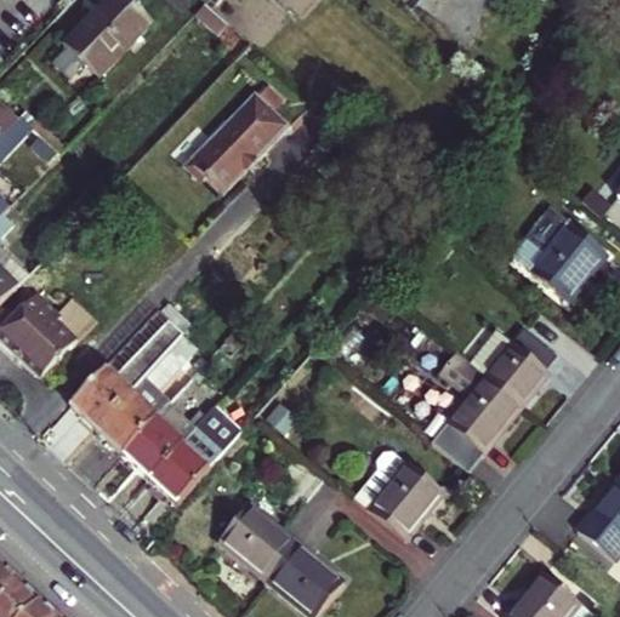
[(61,41),(100,78),(153,22),(130,0),(109,0),(89,22),(84,17),(61,41)]
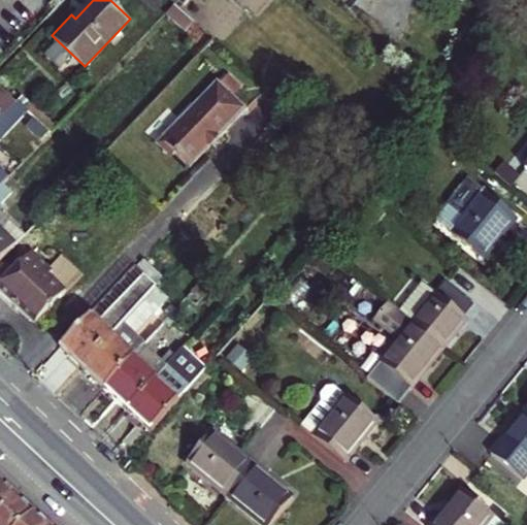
[(75,19),(93,0),(85,0),(71,14),(75,19)]
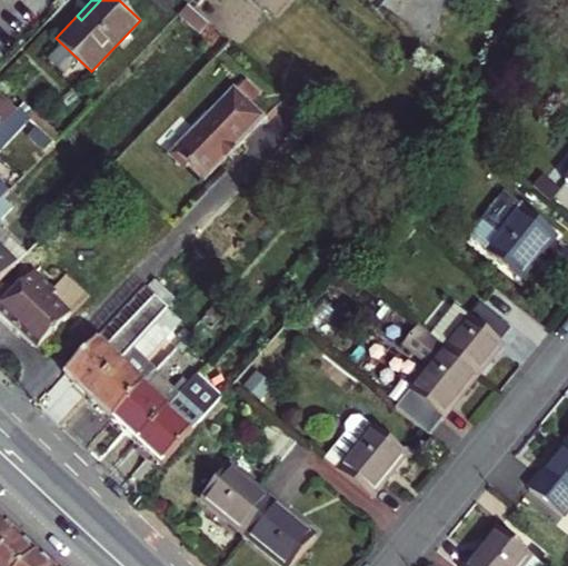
[(190,2),(180,12),(199,29),(209,19),(190,2)]
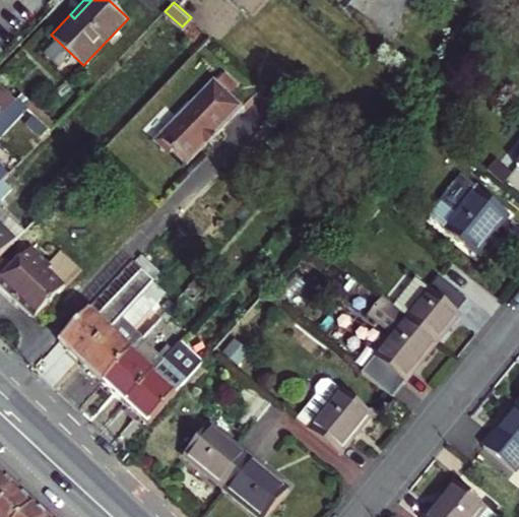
[(215,77),(159,133),(158,136),(158,139),(158,143),(161,148),(166,149),(175,148),(183,157),(195,157),(208,142),(207,137),(211,132),(215,136),(245,106),(232,92),(239,85),(225,73),(218,80),(215,77)]
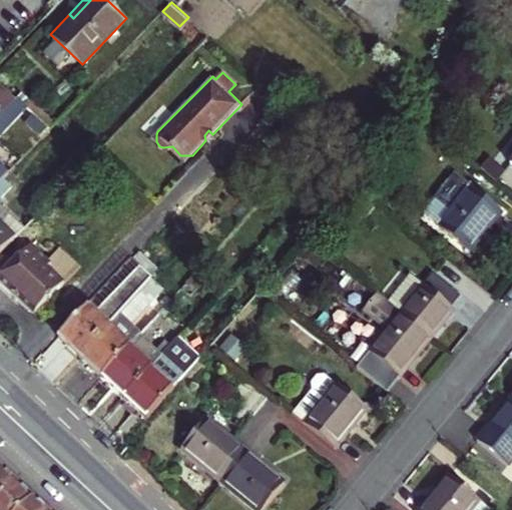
[(0,111),(14,97),(0,83),(0,111)]
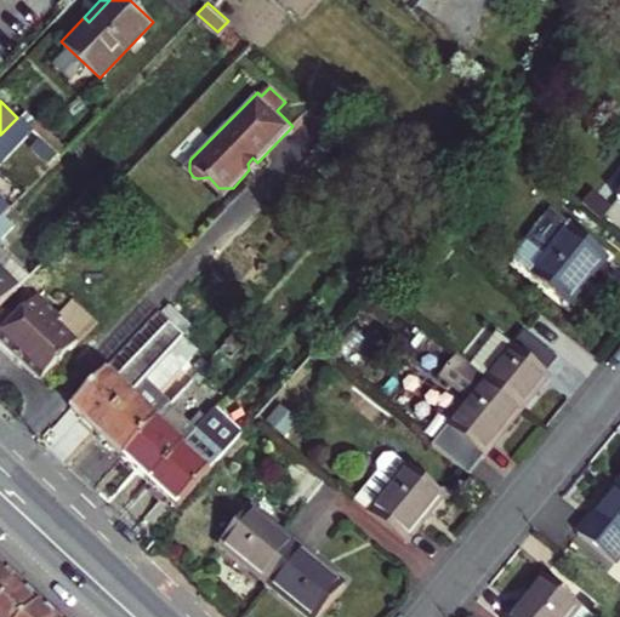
[(21,115),(60,153),(66,146),(27,108),(21,115)]
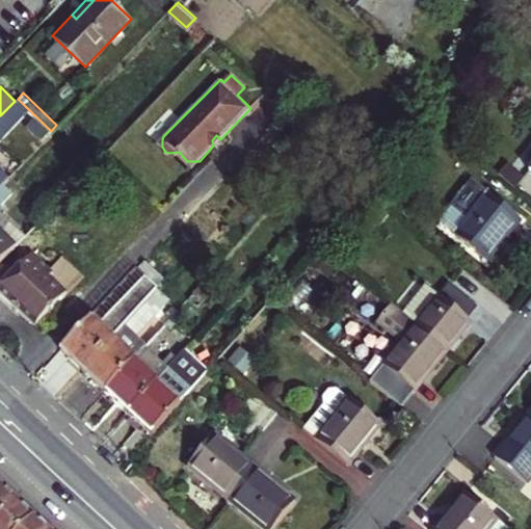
[(15,101),(0,115),(0,137),(27,111),(15,101)]
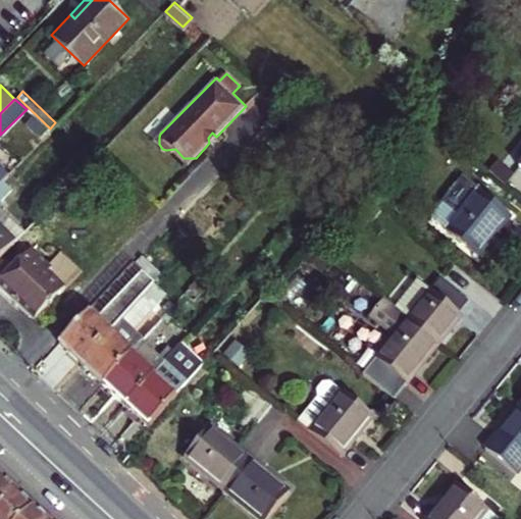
[(509,213),(478,188),(462,175),(440,200),(457,213),(445,227),(476,253),(509,213)]
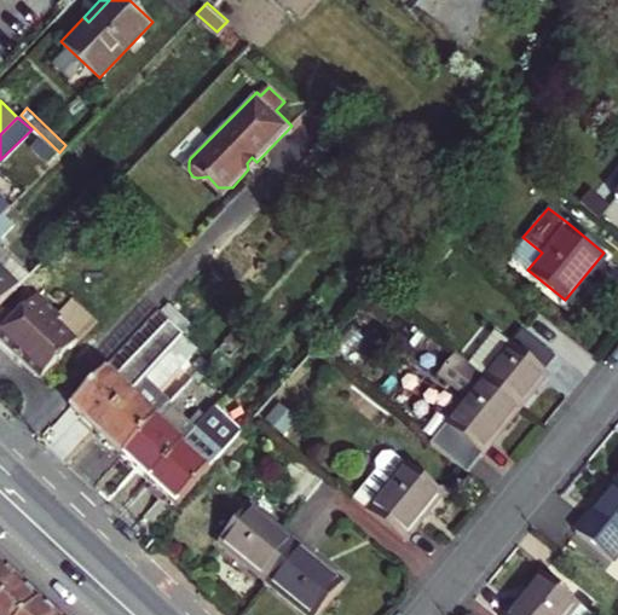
[(0,302),(29,274),(0,245),(0,235),(15,221),(3,209),(0,212),(0,302)]
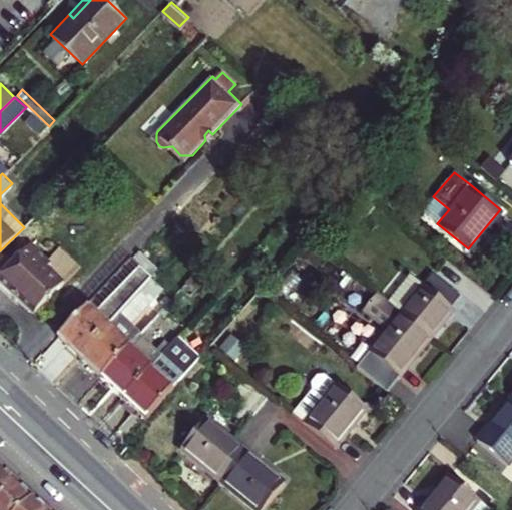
[(375,203),(364,194),(354,205),(365,215),(375,203)]
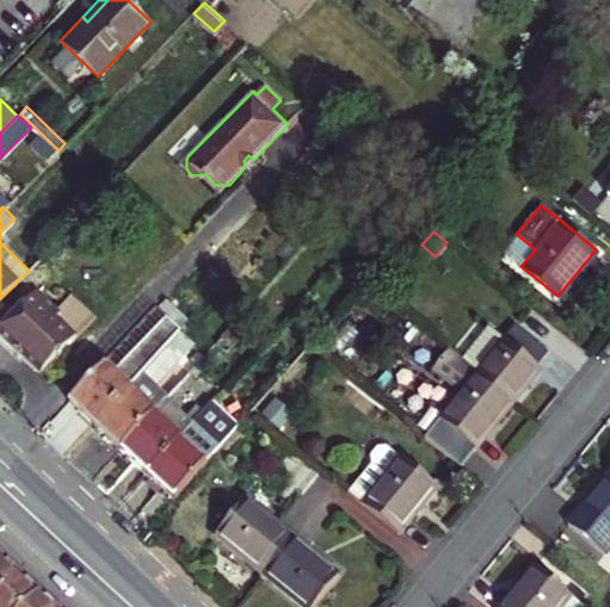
[(36,286),(0,323),(0,330),(39,371),(55,354),(53,352),(57,346),(60,348),(75,334),(55,315),(61,309),(36,286)]
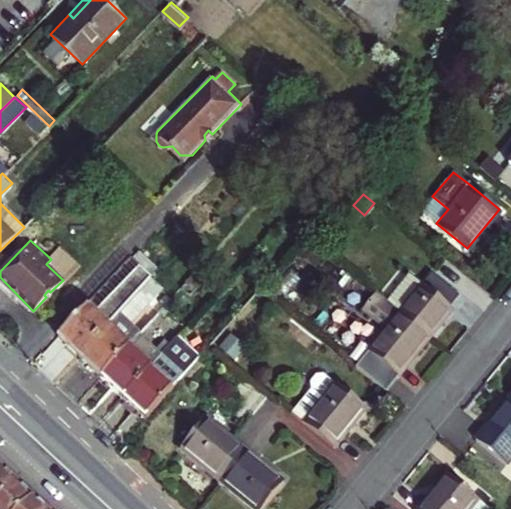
[(73,351),(105,320),(115,309),(149,275),(155,269),(147,262),(119,291),(115,287),(100,302),(90,293),(52,331),(73,351)]
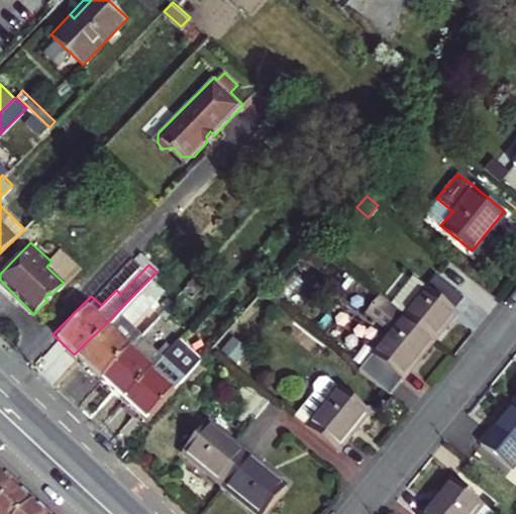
[(391,303),(404,313),(434,338),(456,312),(452,309),(461,298),(435,276),(427,286),(414,275),(391,303)]
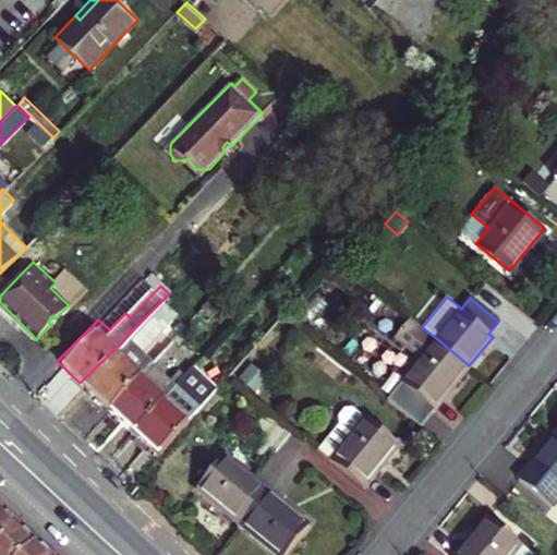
[(218,306),(209,299),(197,312),(205,320),(218,306)]
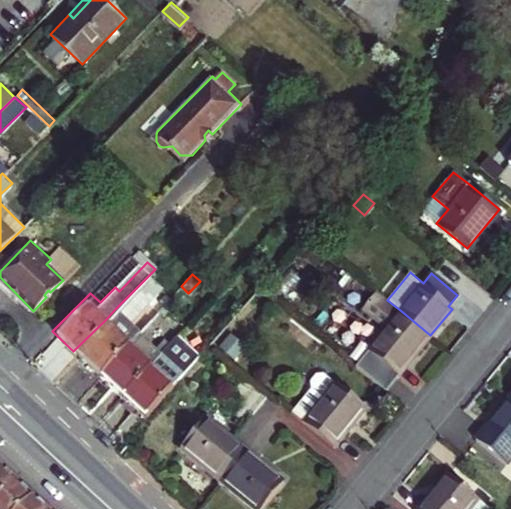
[(160,286),(149,275),(115,309),(127,321),(160,286)]
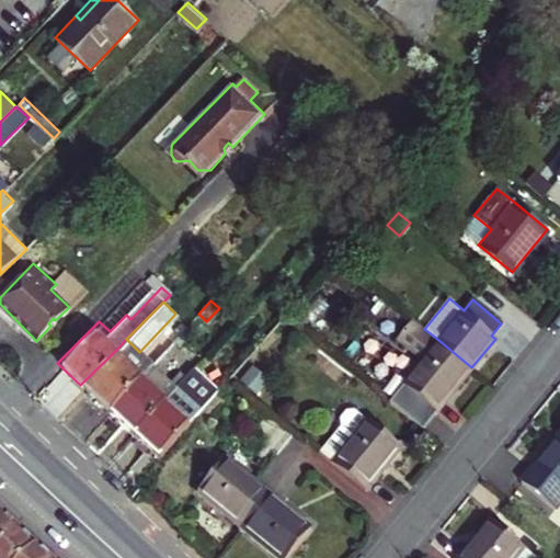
[(442,395),(445,398),(471,367),(438,340),(424,329),(413,319),(398,338),(423,359),(390,398),(420,422),(433,407),(442,395)]
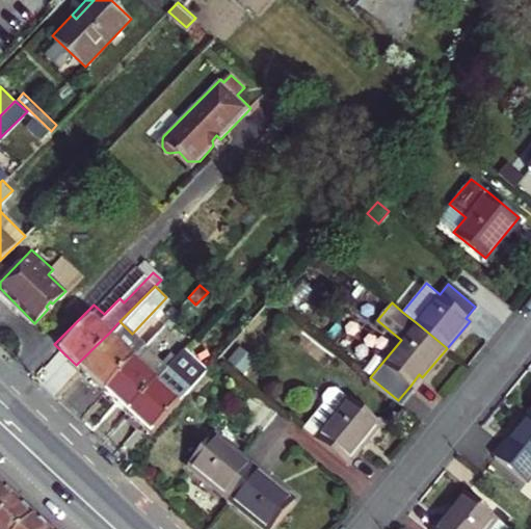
[(140,342),(132,334),(120,321),(109,333),(130,352),(140,342)]
